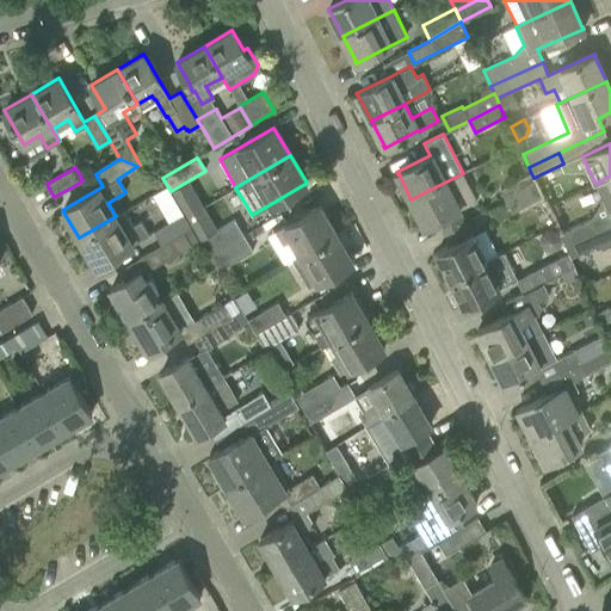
[(437,221),(444,234),(466,222),(460,210),(477,201),(463,173),(411,199),(424,224),(424,227),(437,221)]
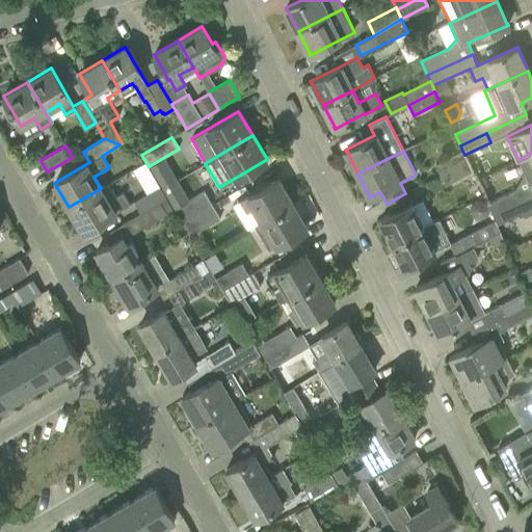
[(435,165),(441,176),(468,161),(464,155),(462,151),(435,165)]
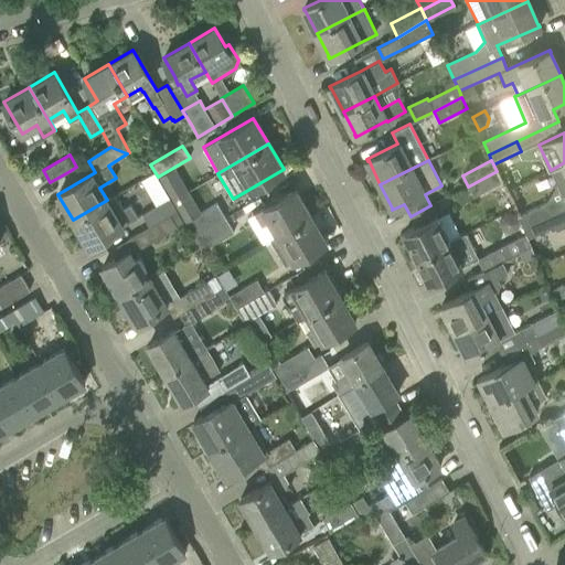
[(523,227),(564,208),(564,162),(551,170),(556,184),(544,204),(518,216),(523,227)]
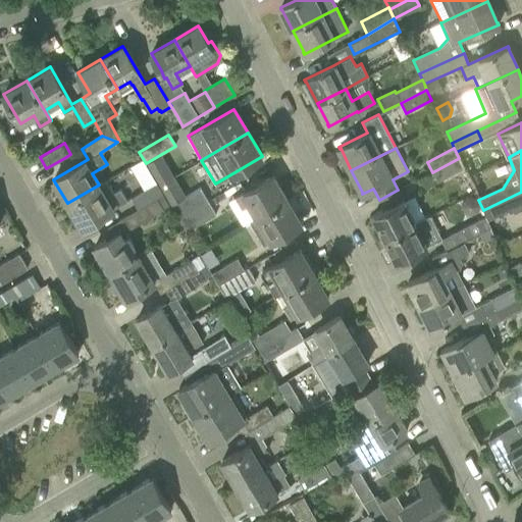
[(437,183),(463,168),(459,158),(432,172),(437,183)]
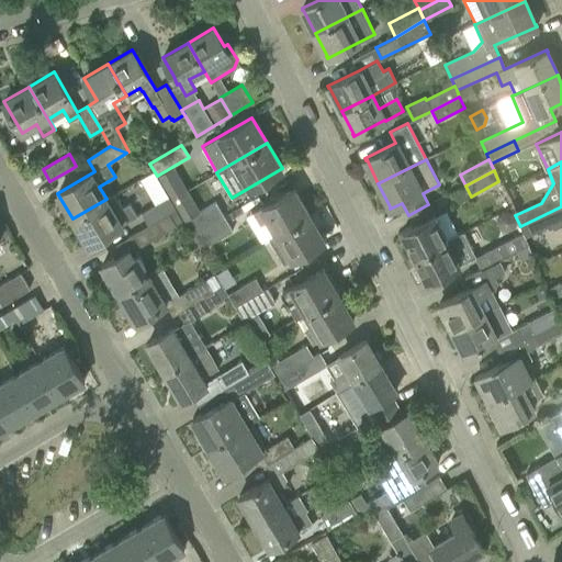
[(274,234),(308,214),(293,189),(253,213),(259,225),(267,221),(274,234)]
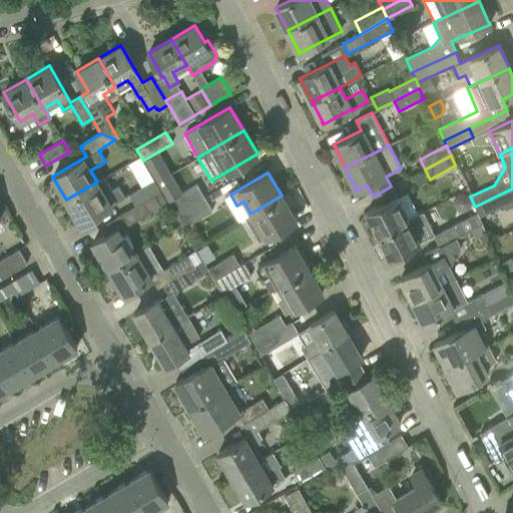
[(80,223),(97,212),(124,196),(118,185),(111,189),(104,177),(97,181),(66,199),(80,223)]
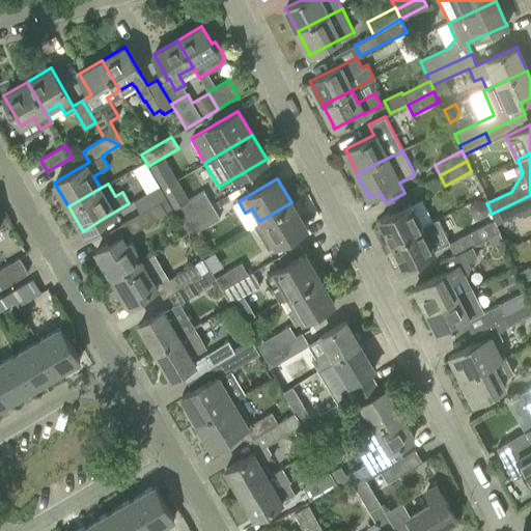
[(134,201),(140,213),(166,197),(160,186),(134,201)]
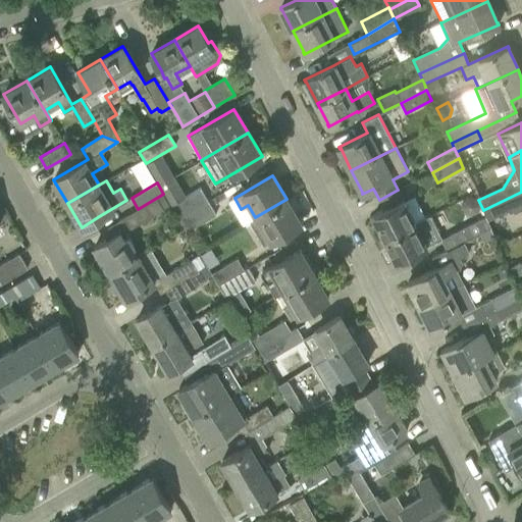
[(200,188),(170,206),(178,219),(208,201),(200,188)]
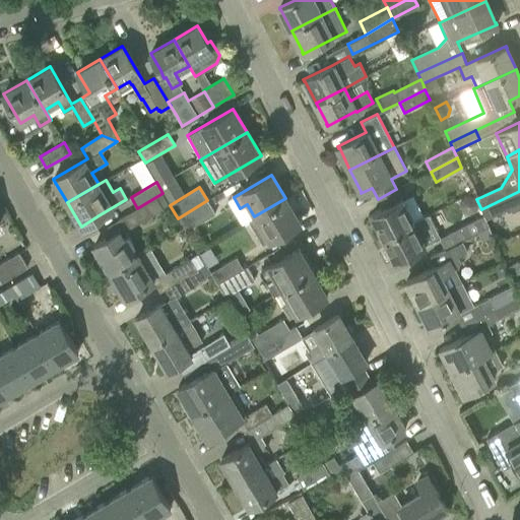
[(384,237),(413,221),(396,189),(378,199),(382,208),(372,214),(373,215),(384,237)]
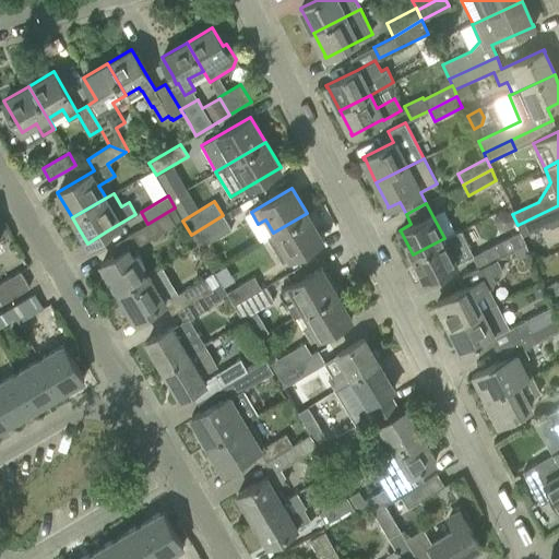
[(558,205),(518,225),(520,232),(522,236),(548,224),(550,228),(558,224),(558,205)]
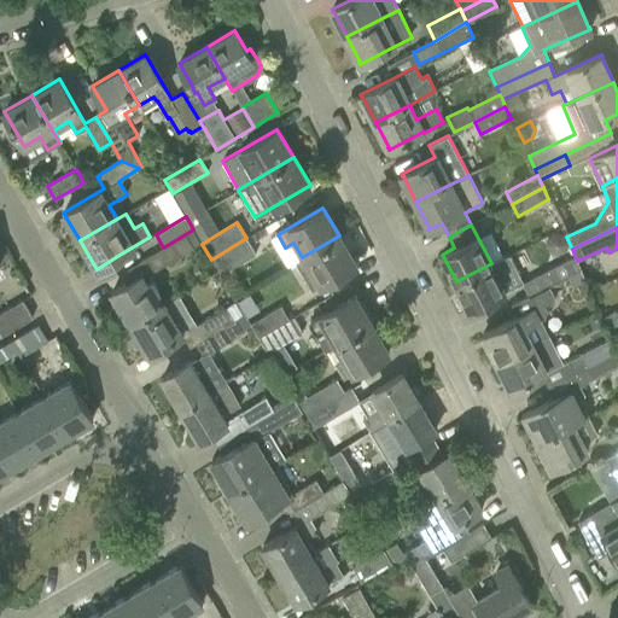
[(356,264),(339,235),(302,257),(310,272),(302,277),(310,291),(356,264)]
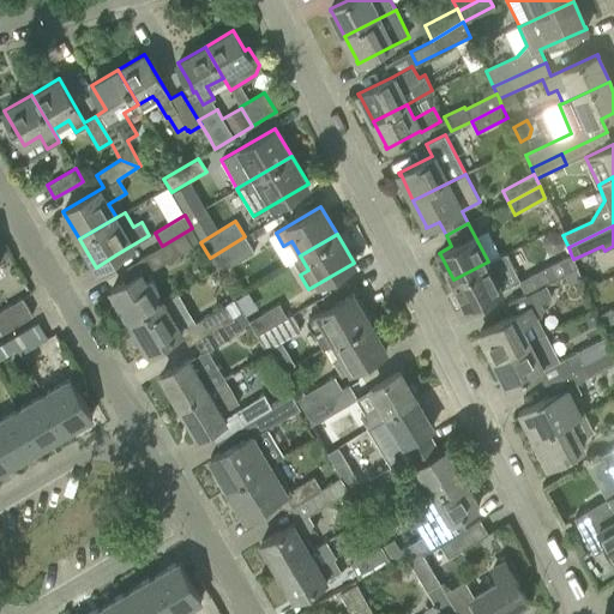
[(245,236),(210,258),(218,274),(254,252),(245,236)]
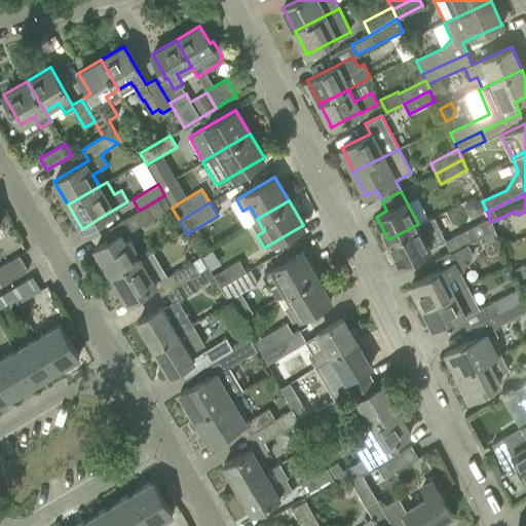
[(156,216),(149,204),(139,211),(118,223),(125,234),(156,216)]
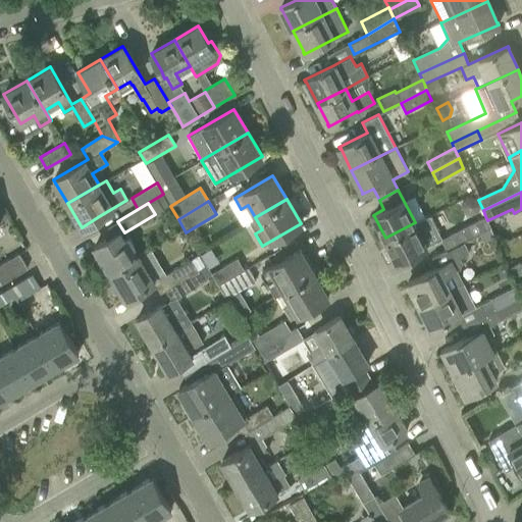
[(426,246),(440,239),(429,215),(415,222),(385,238),(397,259),(396,259),(397,261),(426,246)]
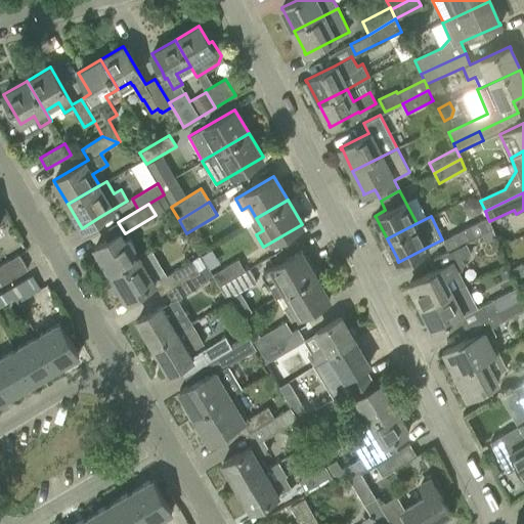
[(466,243),(493,228),(489,221),(487,217),(442,239),(448,251),(466,243)]
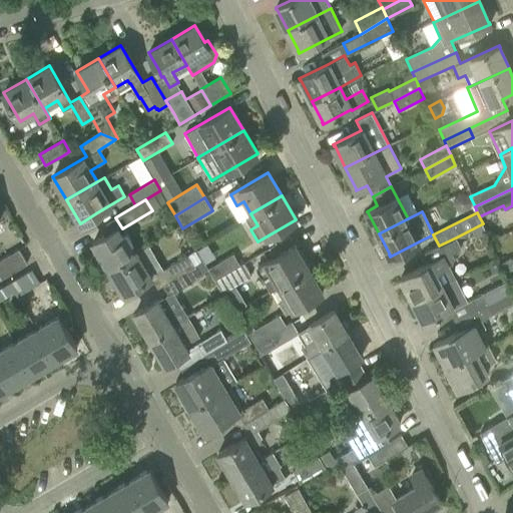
[(106,267),(107,269),(133,253),(128,244),(131,242),(125,232),(121,234),(117,227),(92,242),(97,251),(92,254),(101,270),(106,267)]
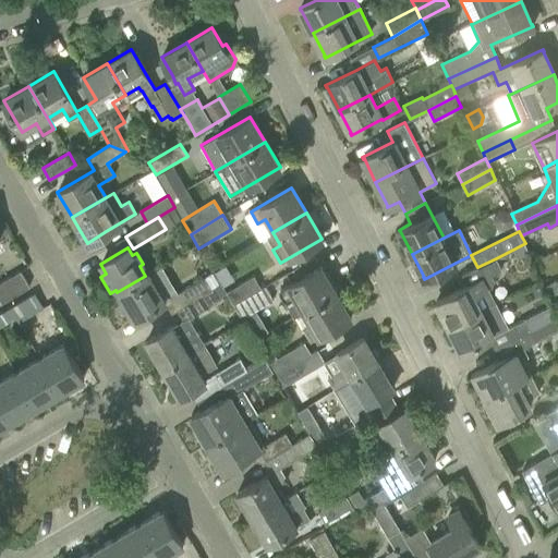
[(449,326),(496,302),(488,288),(492,287),(495,281),(490,275),(501,269),(496,258),(477,267),(462,275),(468,286),(435,301),(440,311),(441,311),(449,326)]
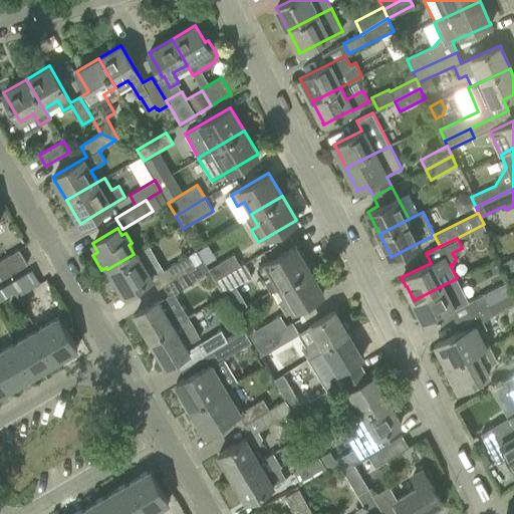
[(278,287),(309,268),(295,245),(257,267),(256,268),(270,292),(278,287)]
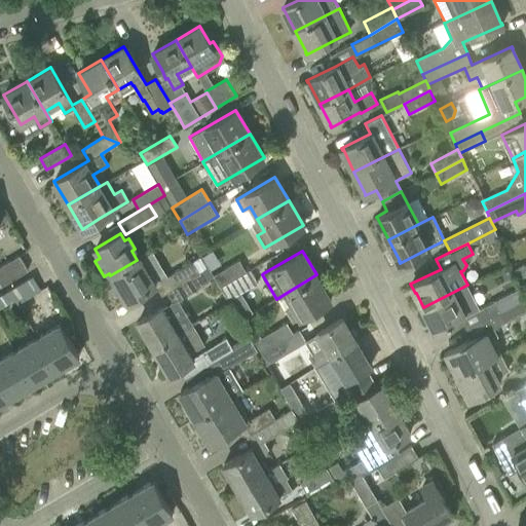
[(0,265),(0,276),(4,284),(27,270),(19,255),(0,265)]
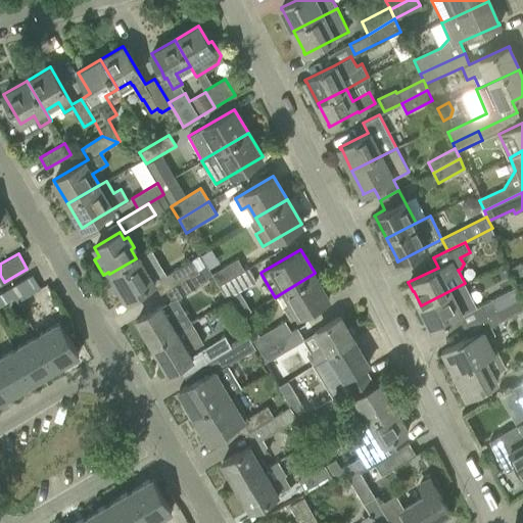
[(170,273),(177,285),(205,268),(198,256),(170,273)]
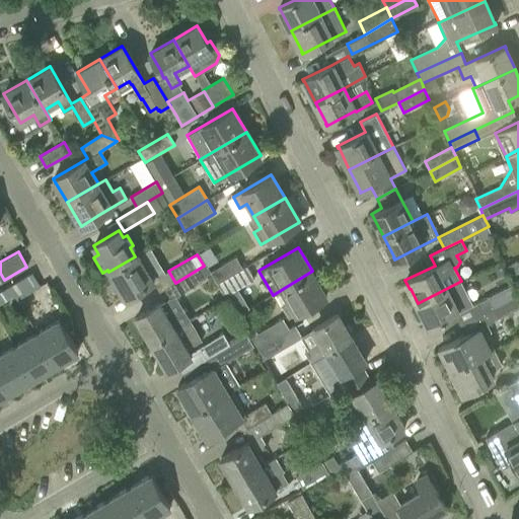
[(124,297),(142,287),(152,281),(138,255),(135,256),(108,272),(124,297)]
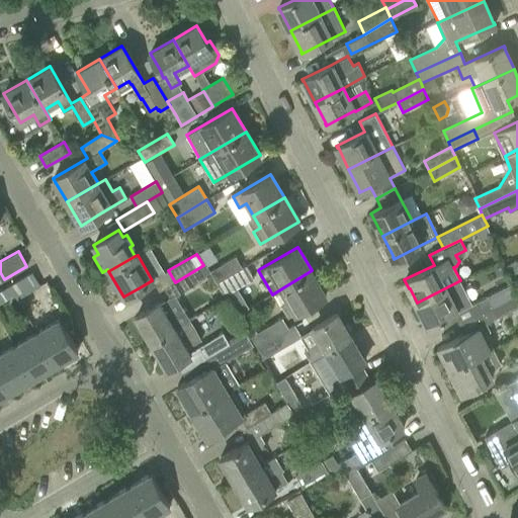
[(217,283),(242,268),(235,256),(209,272),(217,283)]
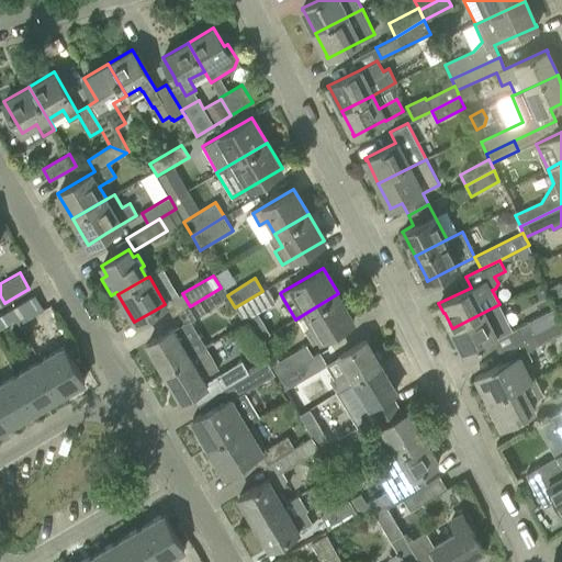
[(549,289),(553,299),(561,294),(561,291),(559,284),(549,289)]
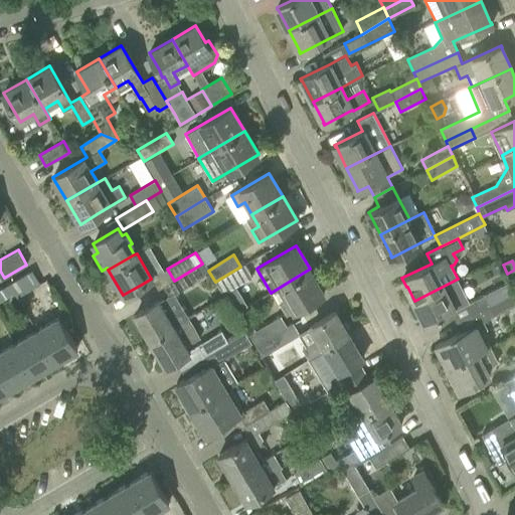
[(202,264),(174,281),(163,287),(170,298),(201,278),(200,276),(207,272),(202,264)]
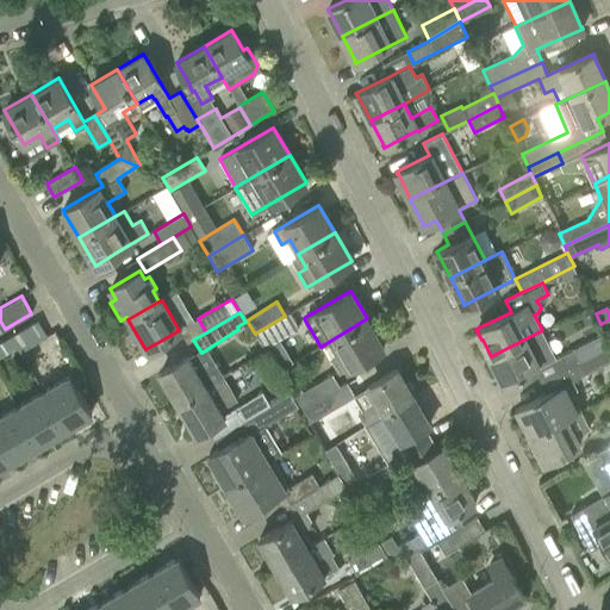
[(290,312),(285,316),(255,334),(265,349),(298,328),(290,312)]
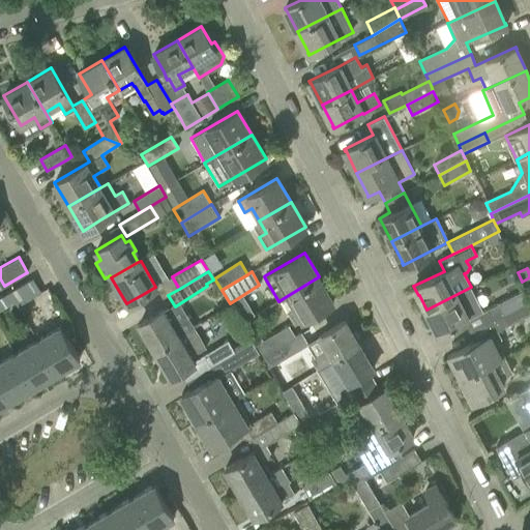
[(293,324),(315,312),(333,301),(319,276),(287,296),(294,308),(287,313),(293,324)]
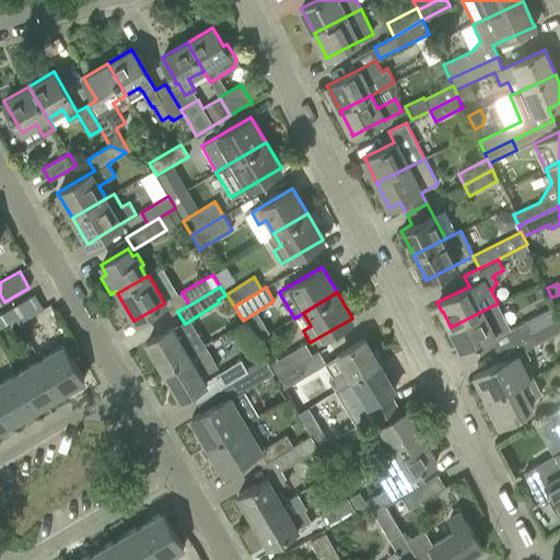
[(34,294),(10,308),(15,319),(18,324),(42,308),(34,294)]
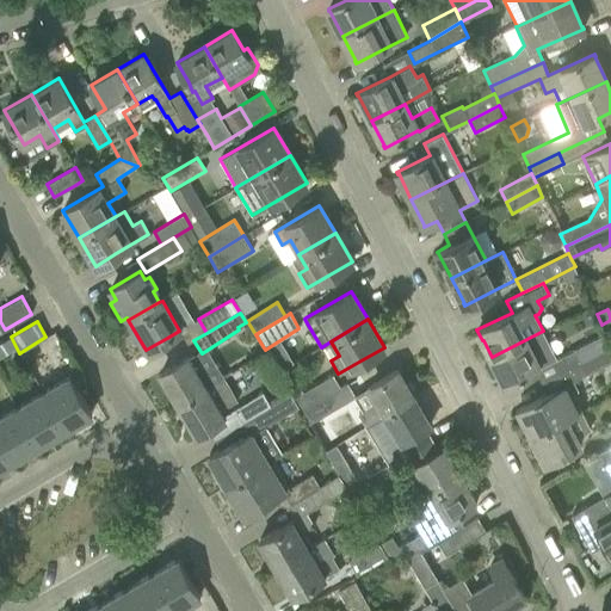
[(536,369),(542,381),(610,346),(610,344),(608,338),(606,334),(557,358),(543,331),(492,357),(505,382),(504,383),(505,384),(536,369)]
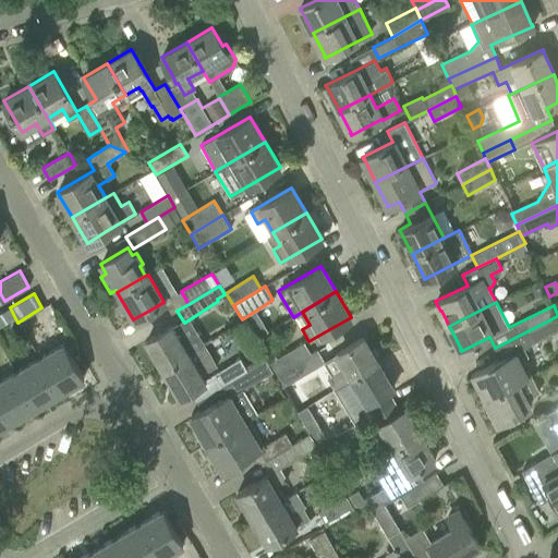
[(0,327),(15,318),(10,307),(0,313),(0,327)]
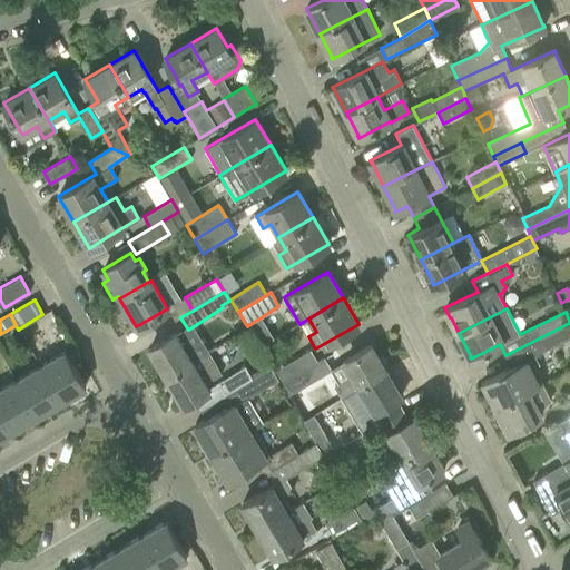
[(497,406),(542,383),(532,364),(538,362),(534,356),(569,337),(569,323),(505,355),(511,366),(482,382),(483,383),(484,383),(497,406)]
